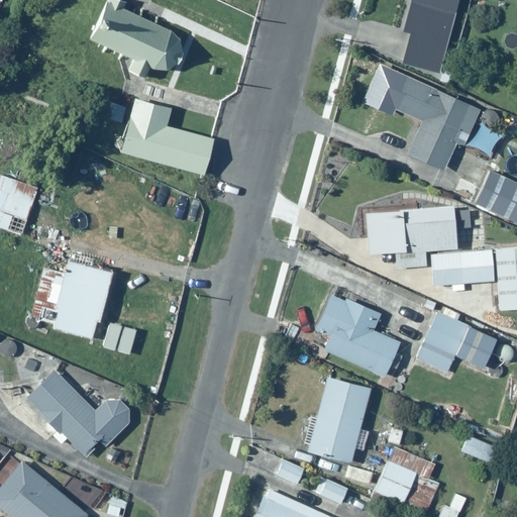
[(108,0),(108,2),(106,1),(89,39),(133,61),(128,71),(145,80),(150,68),(152,69),(166,70),(178,64),(183,52),(180,39),(170,30),(156,24),(159,17),(142,10),(139,17),(124,10),(127,3),(120,0),(108,0)]
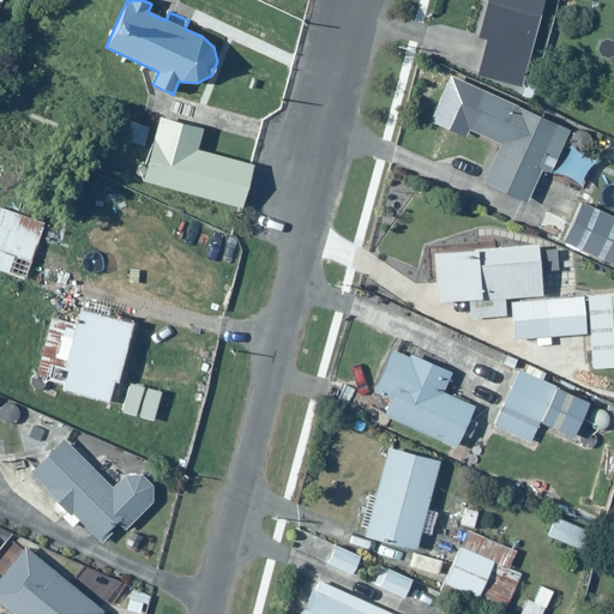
[(486,41),(477,74),(522,88),(546,0),(485,0),(488,1),(477,38),(486,41)]
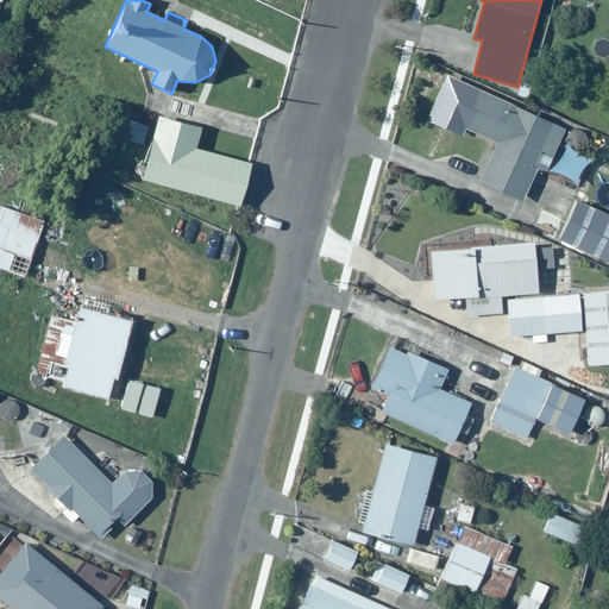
[(563,131),(469,83),(452,118),(500,142),(481,180),(521,201),(539,167),(544,169),(563,131)]
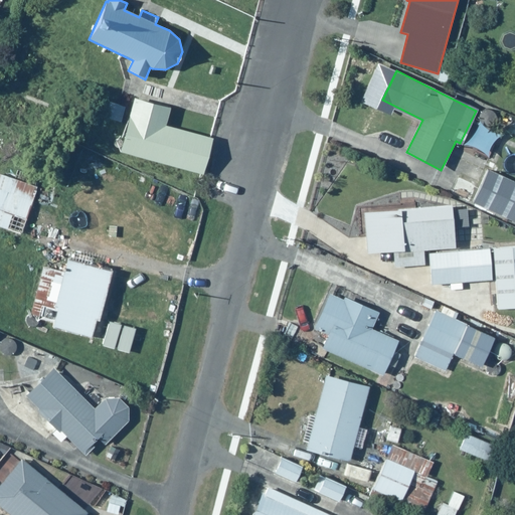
[(170,108),(134,98),(120,152),(203,175),(213,139),(211,138),(166,126),(170,108)]
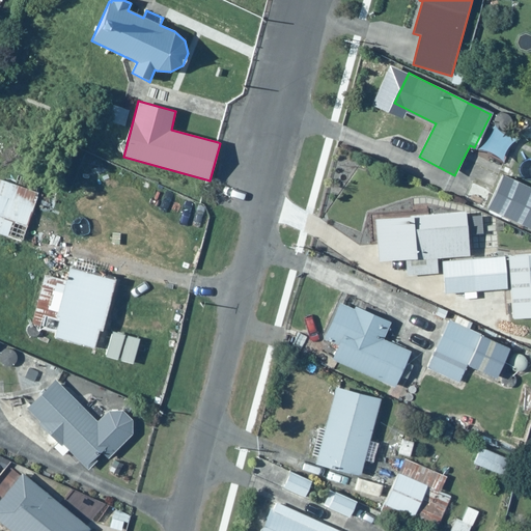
[(124,127),(130,110),(113,106),(109,121),(124,127)]
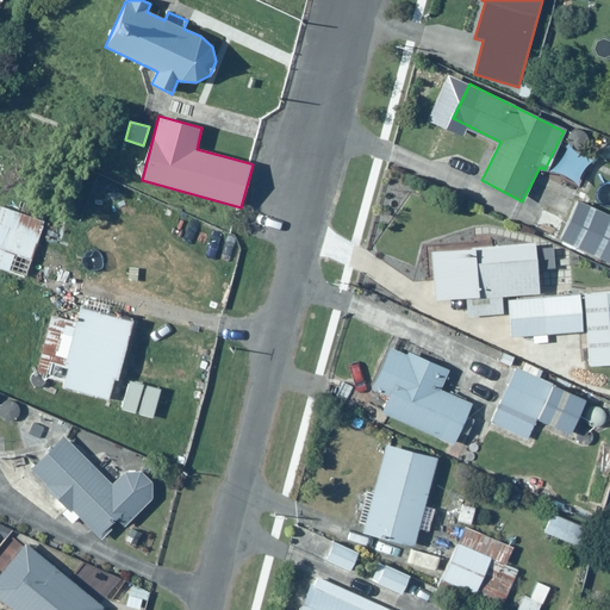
[(0,204),(0,268),(26,278),(45,219),(0,204)]
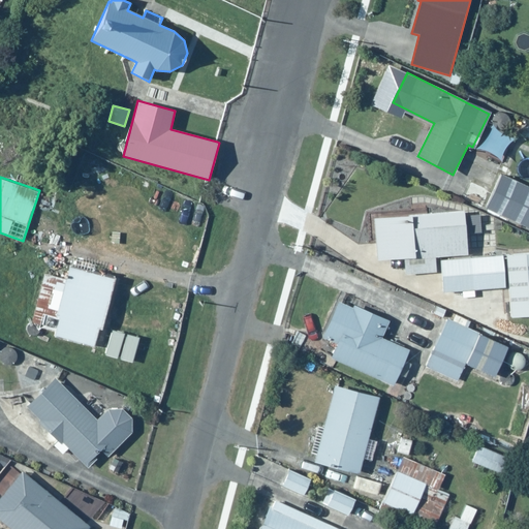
[(528,205),(468,177),(459,198),(528,230),(528,205)]
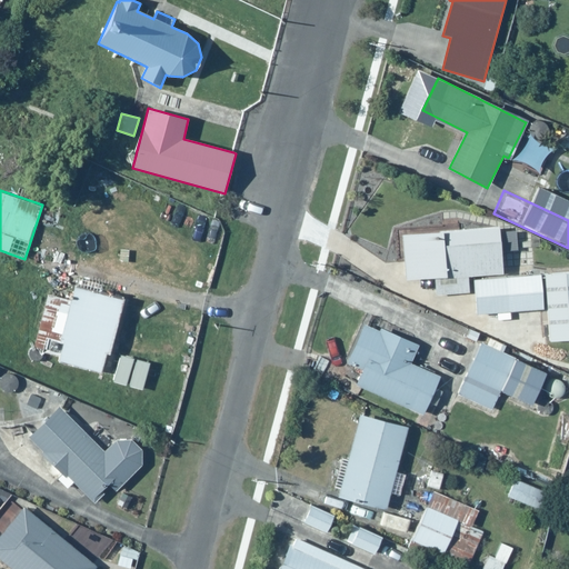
[(497,225),(400,230),(402,276),(439,273),(440,291),(469,290),(469,273),(499,271),(497,225)]
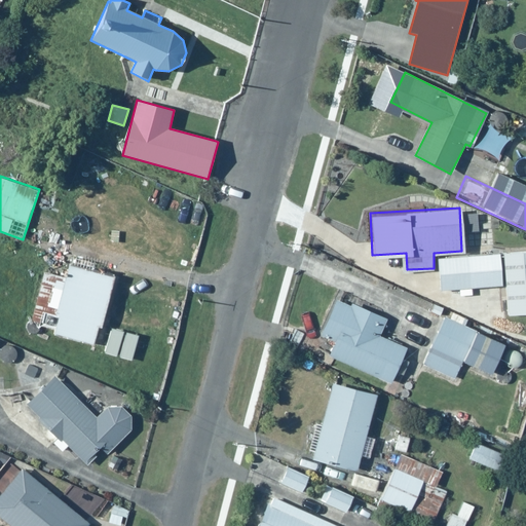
[(525,249),(503,251),(508,313),(525,311),(525,249)]
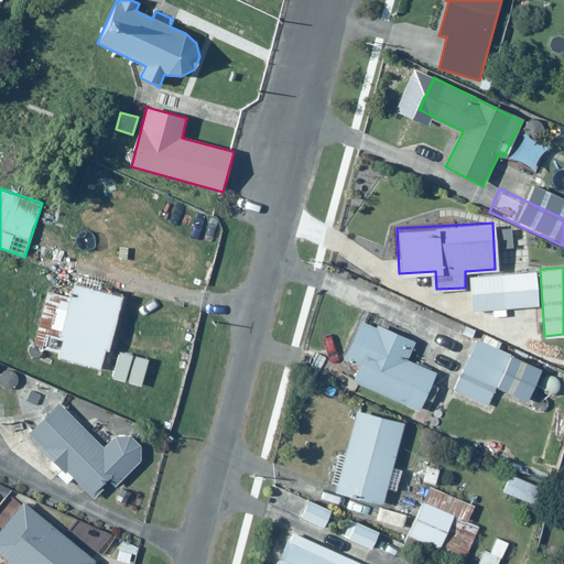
[(535,269),(469,274),(473,311),(539,305),(535,269)]
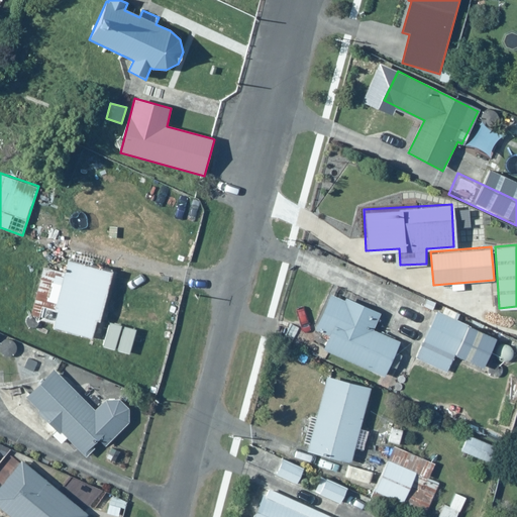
[(111,272),(71,259),(67,272),(54,268),(42,298),(57,303),(49,323),(89,336),(111,272)]
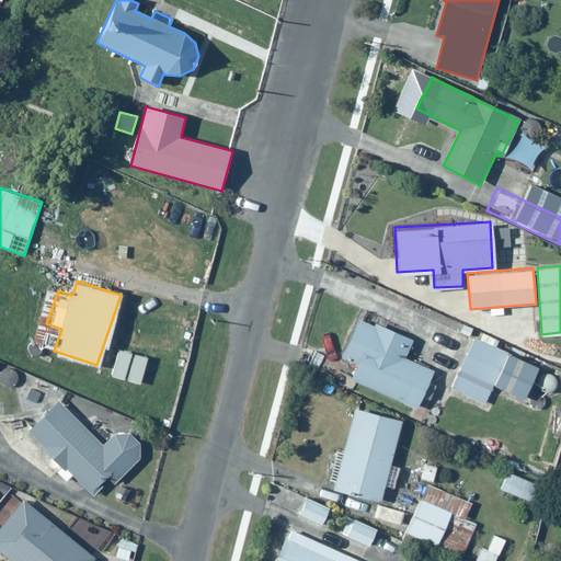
[(411,336),(361,317),(344,357),(353,362),(346,379),(418,408),(433,370),(402,358),(411,336)]
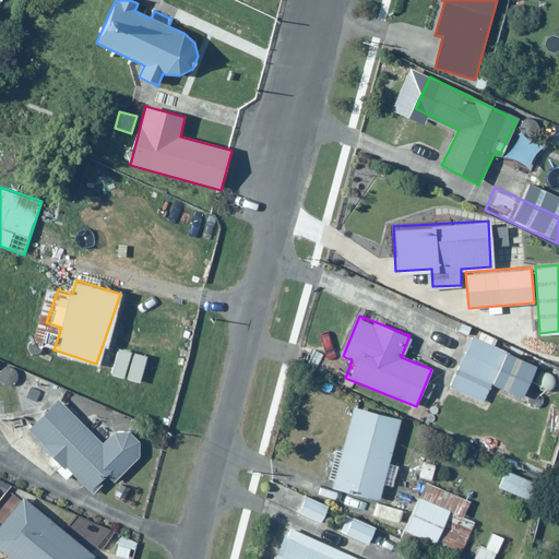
[(467,336),(473,339),(452,389),(484,402),(491,383),(522,395),(536,360),(497,344),(500,337),(472,325),(467,336)]
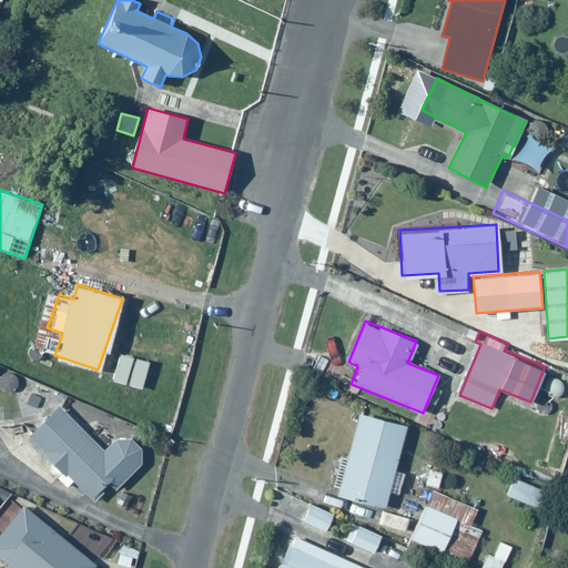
[(103,449),(56,404),(28,435),(95,498),(110,483),(118,489),(150,454),(123,428),(103,449)]
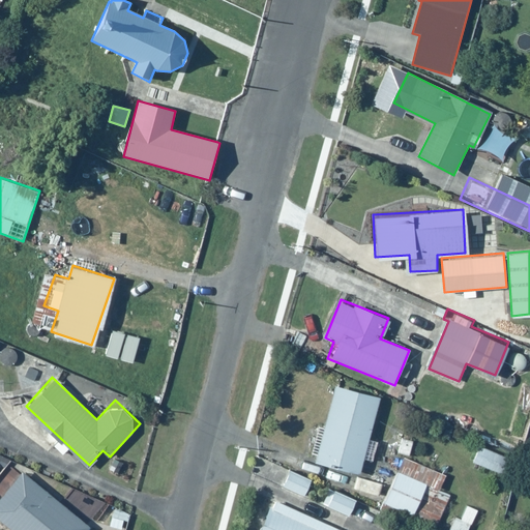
[(380,393),(335,381),(314,458),(359,470),(362,460),(371,463),(378,439),(367,437),(380,393)]
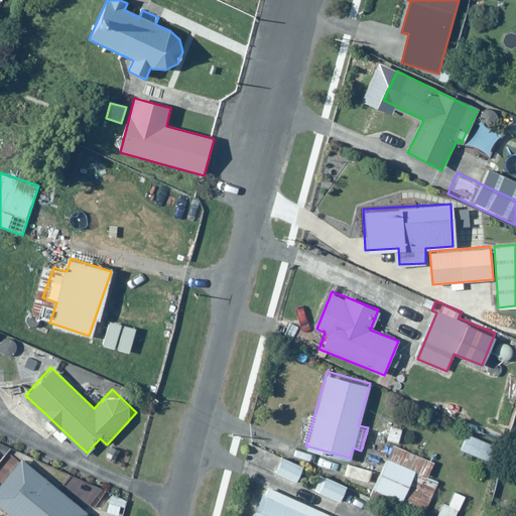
[(466,431),(459,448),(491,462),(498,444),(466,431)]
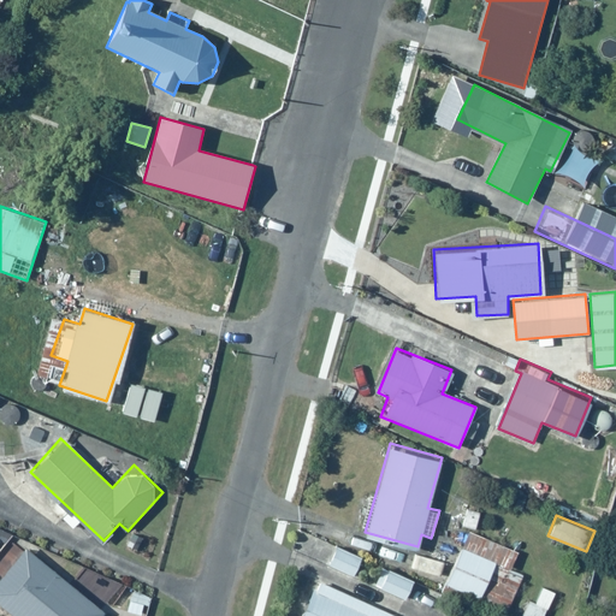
[(519,551),(469,528),(445,584),(507,611),(525,574),(510,568),(519,551)]
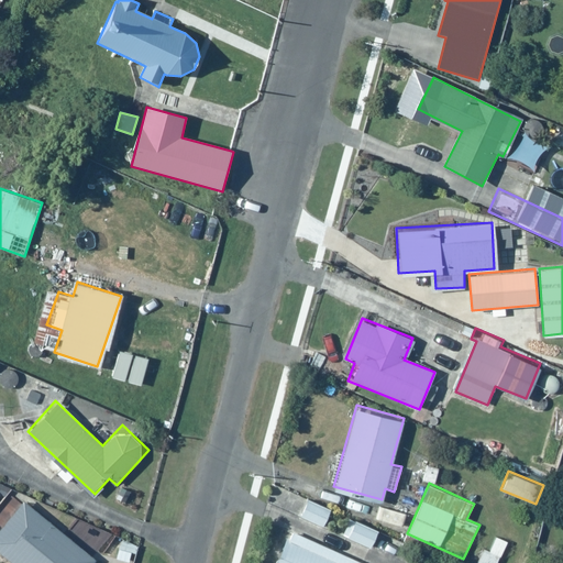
[(308,496),(299,514),(327,527),(334,509),(308,496)]
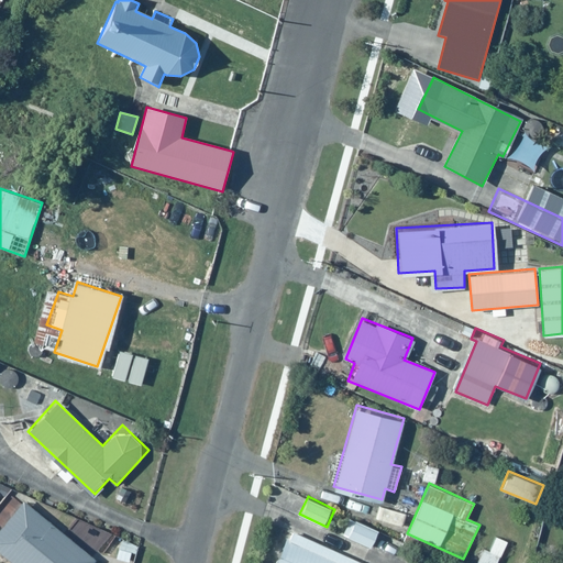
[(26,499),(0,527),(0,550),(13,562),(89,562),(92,561),(26,499)]
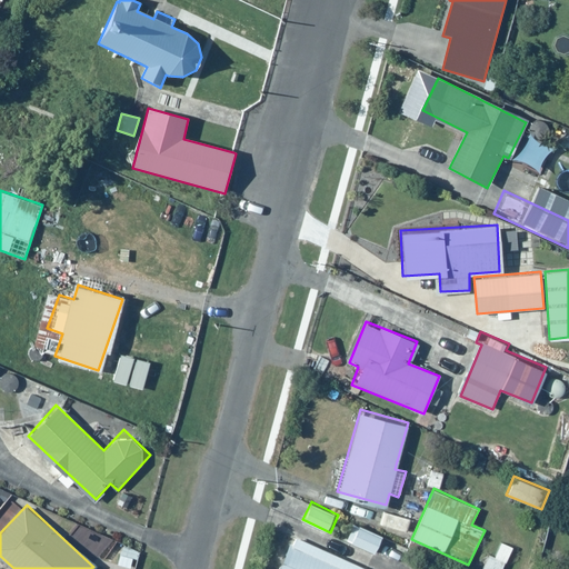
[(388,512),(383,527),(409,535),(413,521),(388,512)]
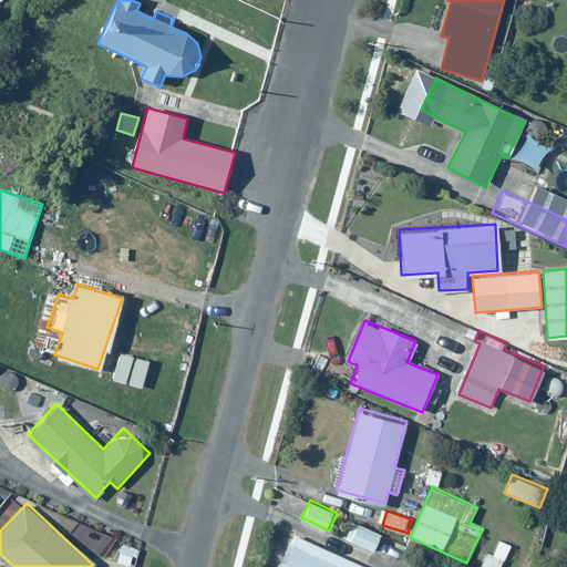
[(352,521),(343,537),(372,550),(380,534),(352,521)]
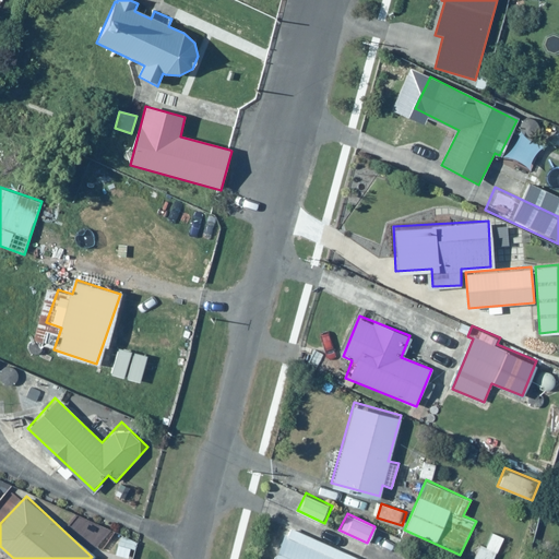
[(359,558),(285,525),(269,558),(359,558)]
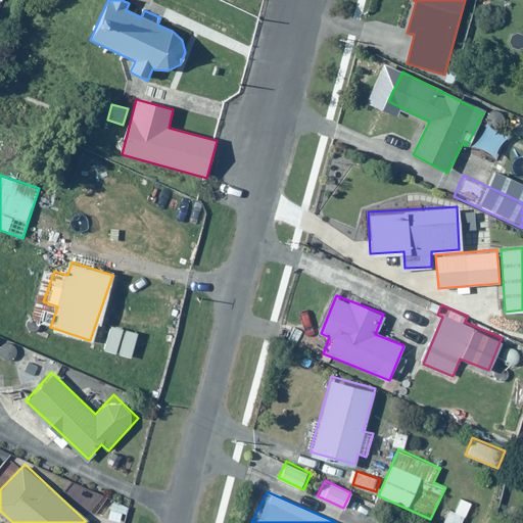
[(445,506),(437,522),(438,522),(462,522),(473,502),(459,494),(452,509),(445,506)]
